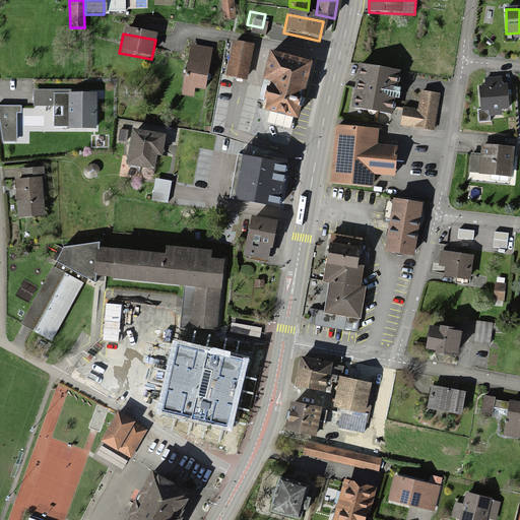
[(233,46),(226,79),(244,82),(250,49),(233,46)]
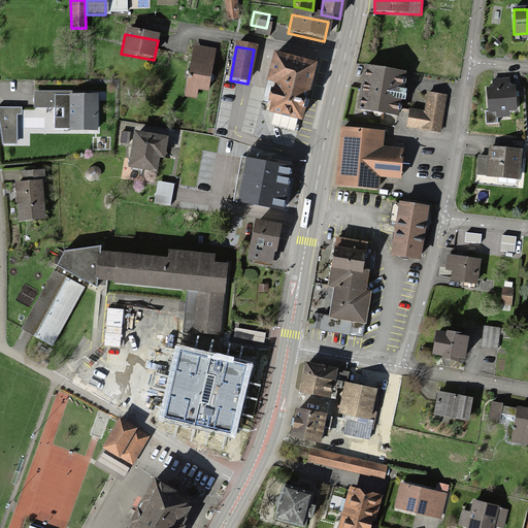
[(191,48),(183,97),(192,98),(193,92),(206,95),(213,53),(191,48)]
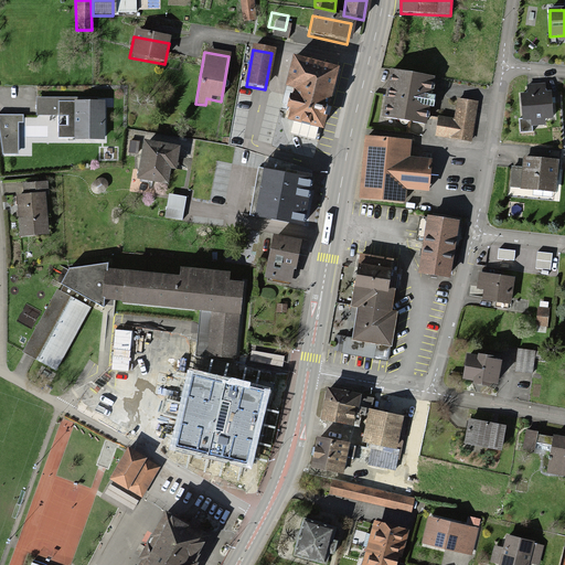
[(383,59),(376,102),(418,108),(425,64),(383,59)]
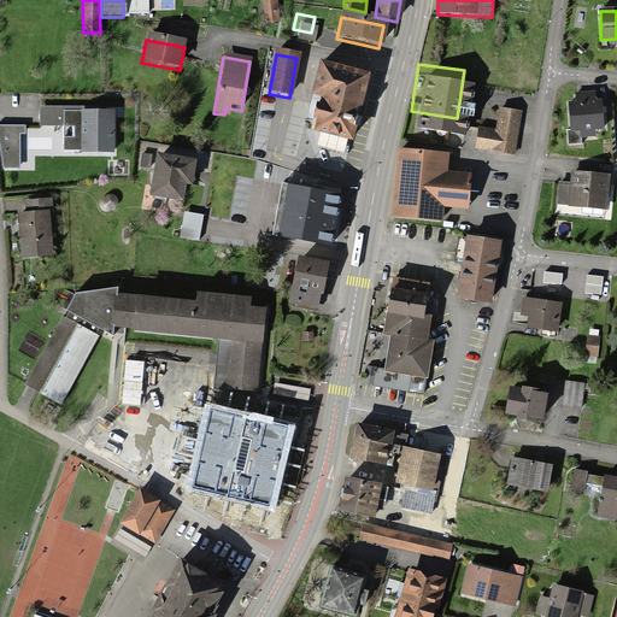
[(319,105),(312,136),(348,146),(365,81),(322,70),(313,104),(319,105)]
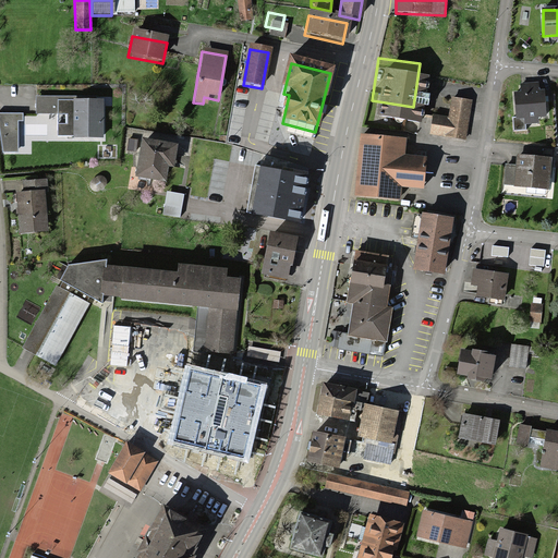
[(542,77),(508,80),(509,108),(520,108),(520,117),(533,117),(533,106),(543,105),(542,77)]
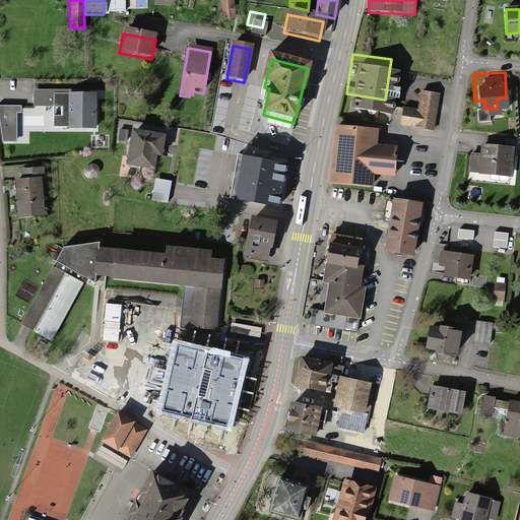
[(400,100),(397,116),(430,121),(436,82),(416,79),(413,102),(400,100)]
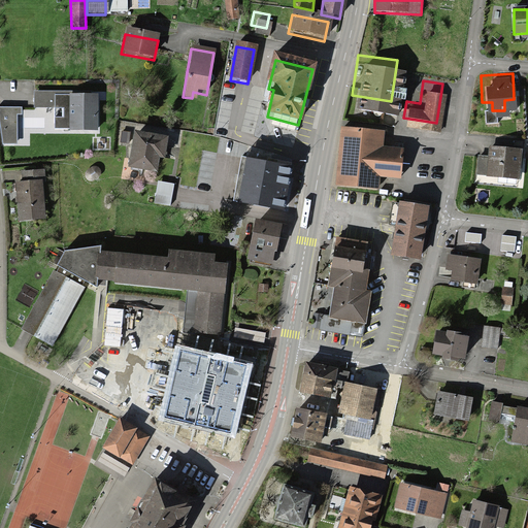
[(102,129),(103,91),(36,89),(36,104),(69,106),(69,117),(59,116),(58,127),(102,129)]
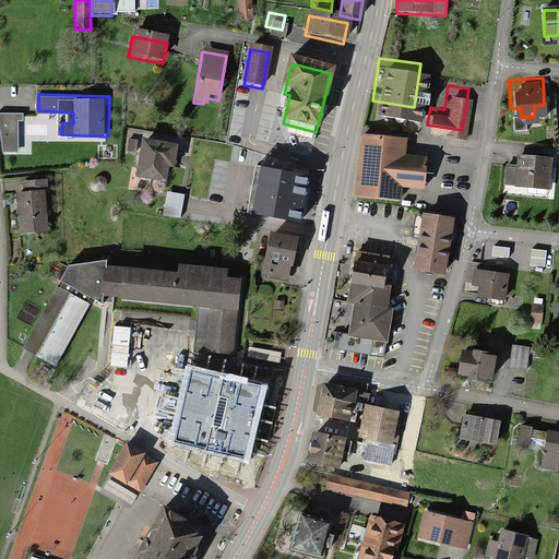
[(22,111),(2,113),(3,152),(23,152),(22,111)]
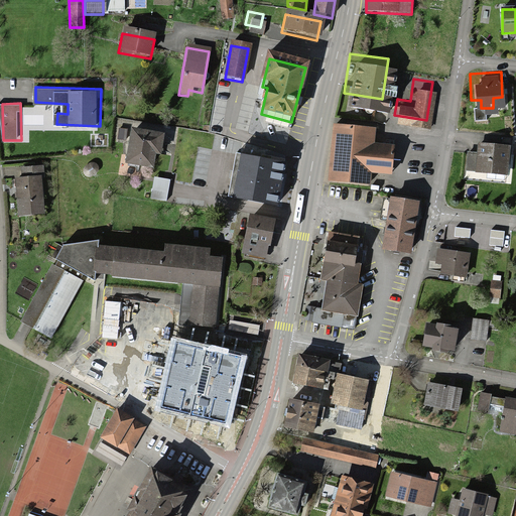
[(372,115),(327,110),(319,176),(369,181),(370,167),(385,169),(387,145),(369,143),(372,115)]
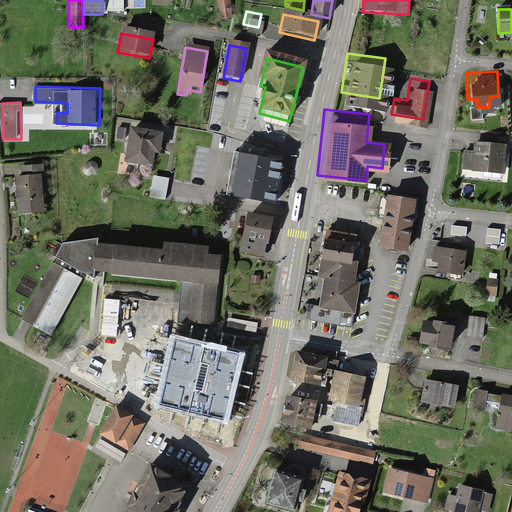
[(130,138),(127,155),(158,159),(160,143),(168,144),(171,126),(131,120),(130,128),(120,126),(118,137),(130,138)]
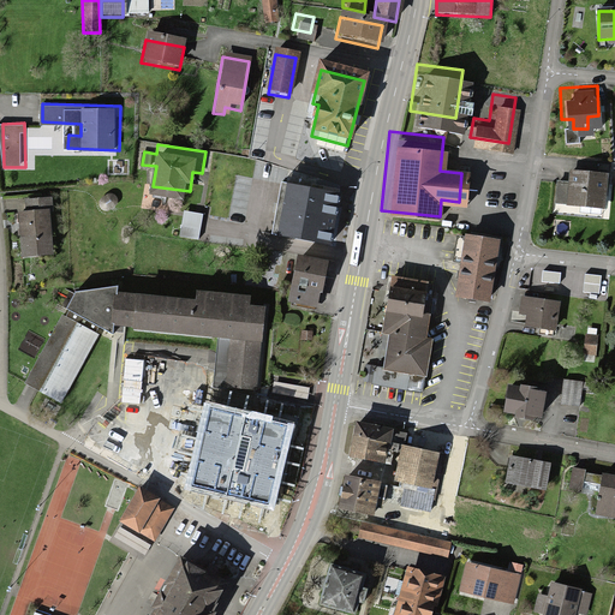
[(559,183),(557,202),(604,207),(608,173),(572,169),(571,184),(559,183)]
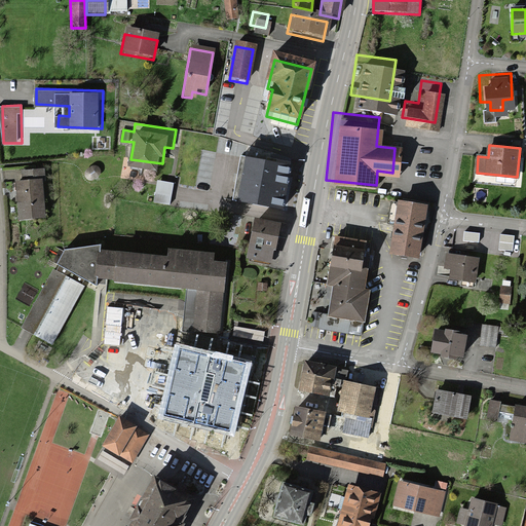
[(264,146),(248,197),(283,209),(299,155),(264,146)]
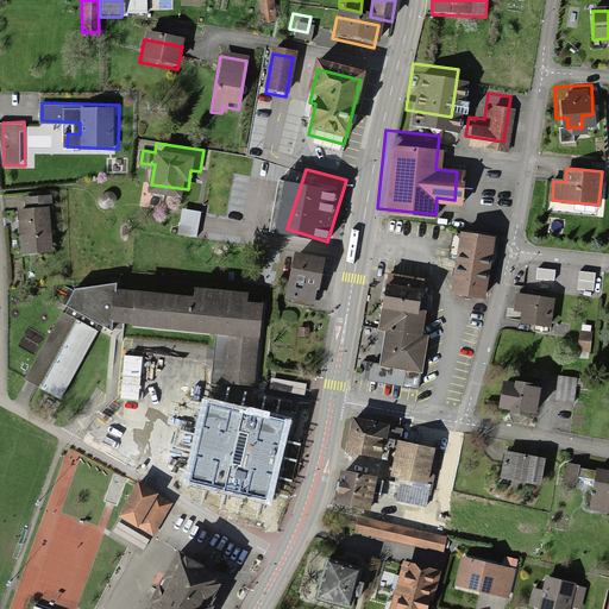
[(117,207),(118,203),(119,200),(118,196),(117,194),(114,192),(112,190),(108,190),(106,190),(104,192),(101,194),(99,196),(99,200),(99,203),(101,207),(104,208),(107,209),(111,209),(113,208),(117,207)]
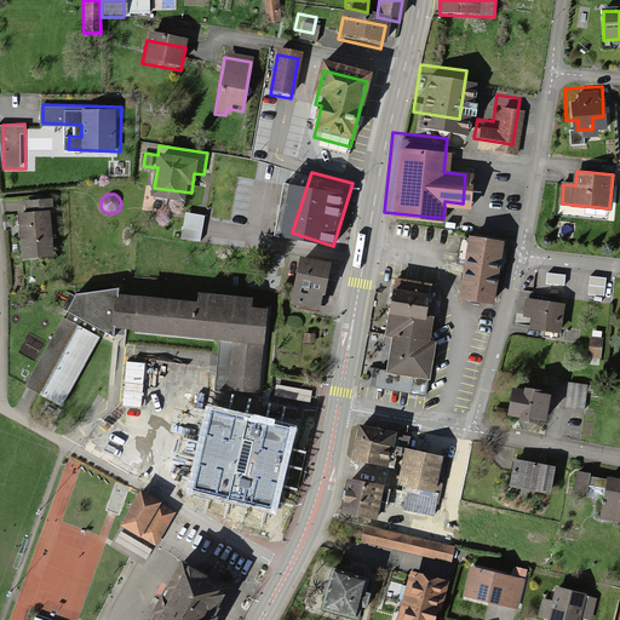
[(47,206),(17,208),(21,258),(51,256),(47,206)]
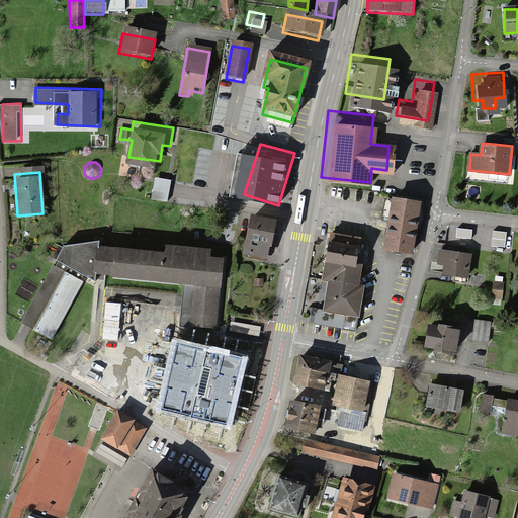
[(175,178),(157,175),(153,198),(171,201),(175,178)]
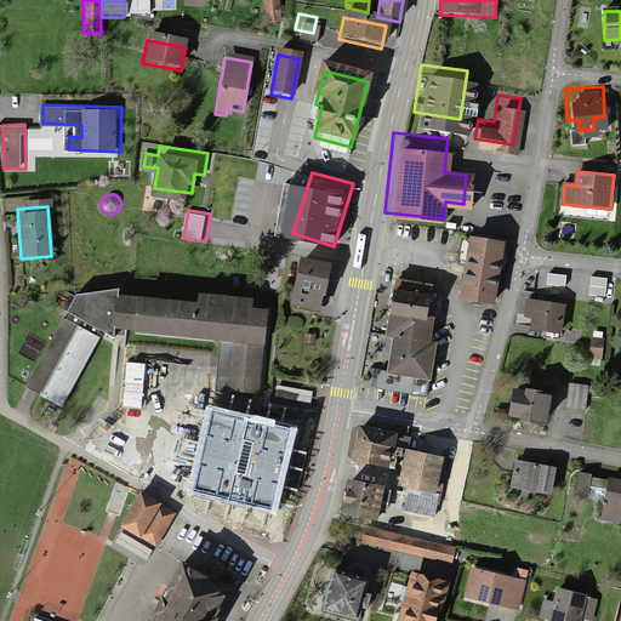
[(471,237),(460,300),(495,305),(506,243),(471,237)]
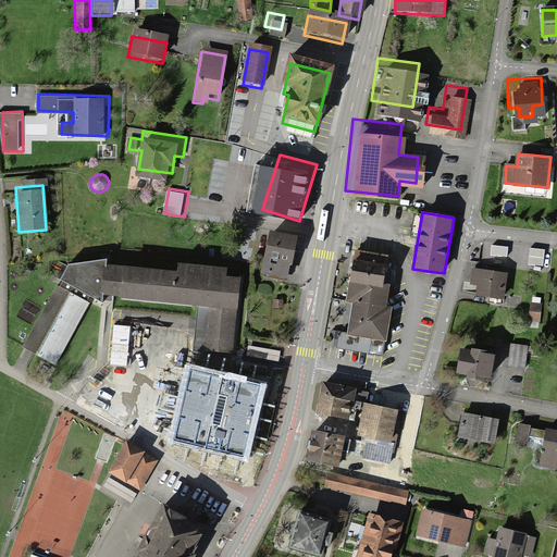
[(269,231),(260,269),(284,274),(293,236),(269,231)]
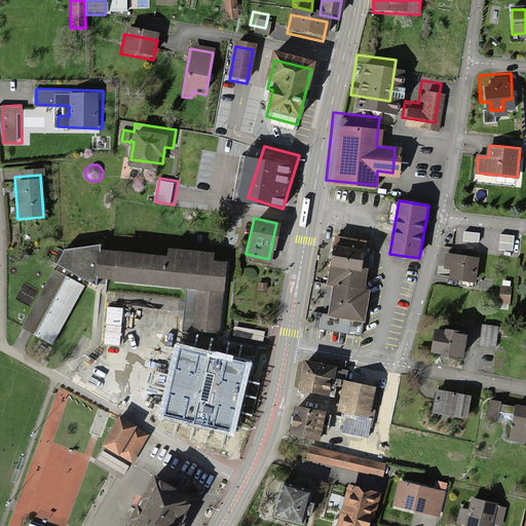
[(464,231),(463,240),(479,242),(480,233),(464,231)]
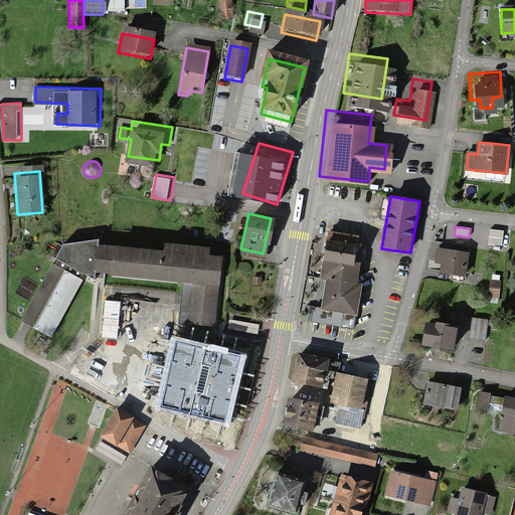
[(490,229),(488,243),(501,245),(503,230),(490,229)]
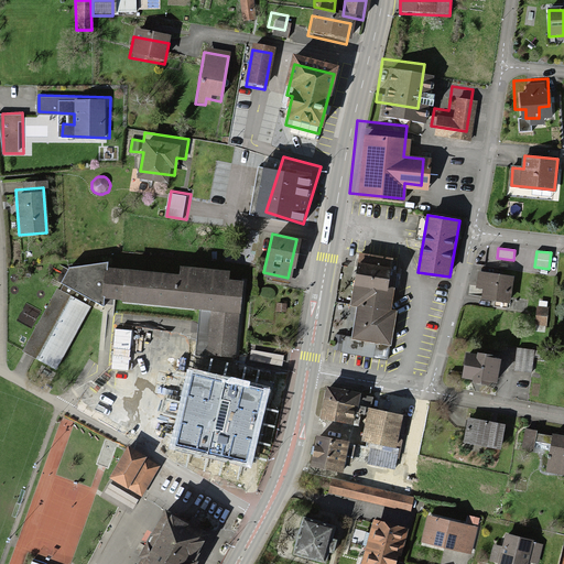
[(357,304),(350,338),(389,345),(396,311),(390,310),(398,267),(399,260),(360,253),(351,303),(357,304)]
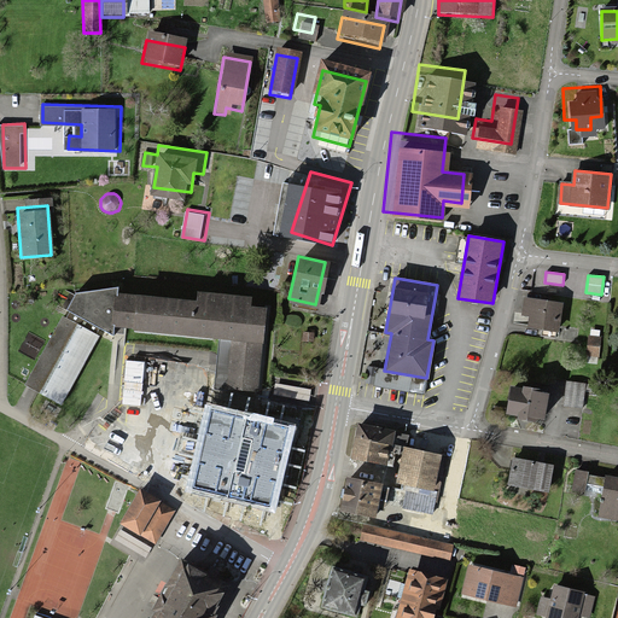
[(114,291),(74,290),(60,315),(97,334),(111,324),(114,291)]
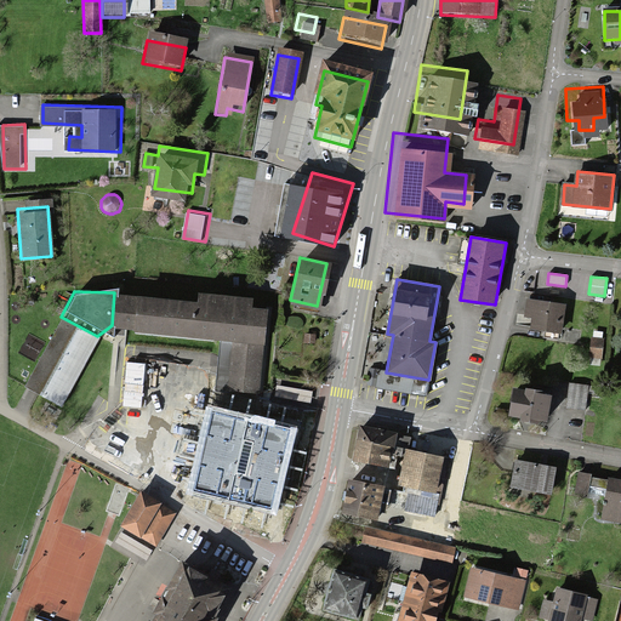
[(195,300),(114,292),(112,325),(228,336),(223,386),(231,387),(243,388),(258,389),(266,307),(248,305),(249,298),(197,294),(195,300)]
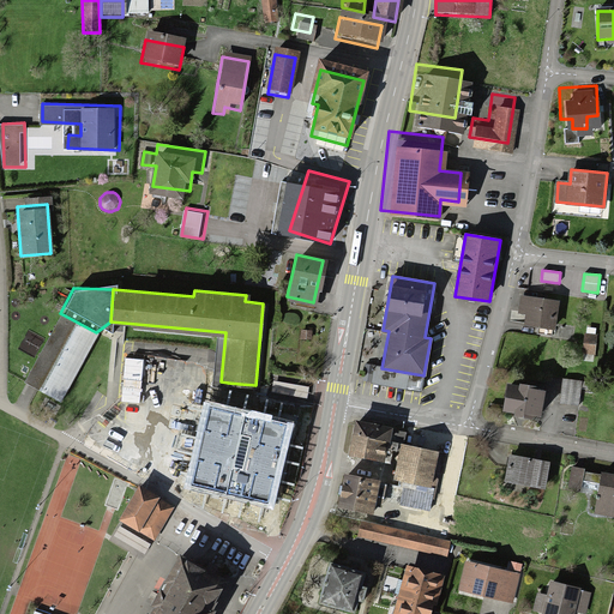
[(557,298),(527,295),(524,323),(554,325),(557,298)]
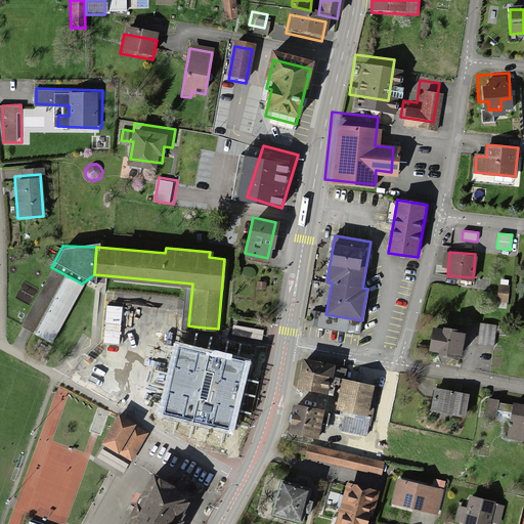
[(51,267),(20,324),(52,341),(82,284),(51,267)]
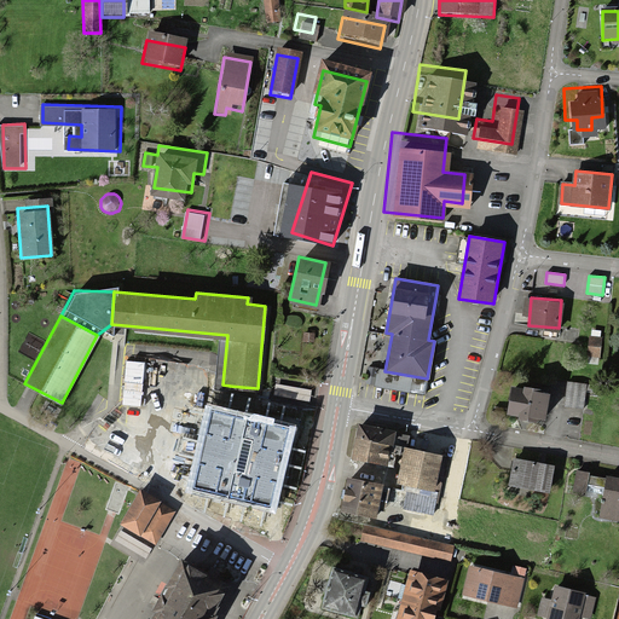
[(605,340),(591,337),(586,365),(600,368),(605,340)]
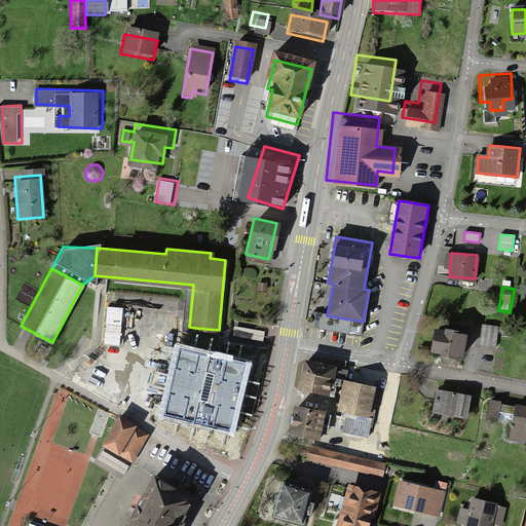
[(320,314),(317,329),(362,336),(363,322),(327,315),(320,314)]
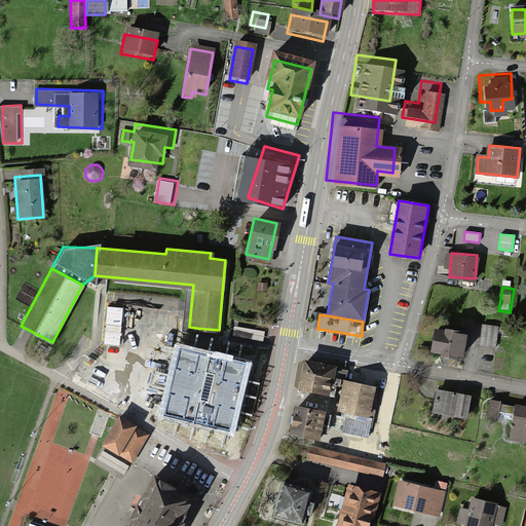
[(508,326),(482,323),(480,346),(496,347),(497,335),(506,336),(508,326)]
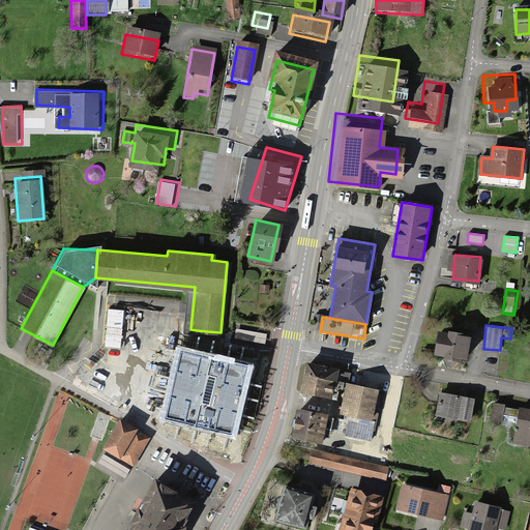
[(448,333),(438,331),(435,354),(445,356),(444,360),(461,362),(461,359),(467,360),(470,337),(465,336),(465,334),(448,331),(448,333)]
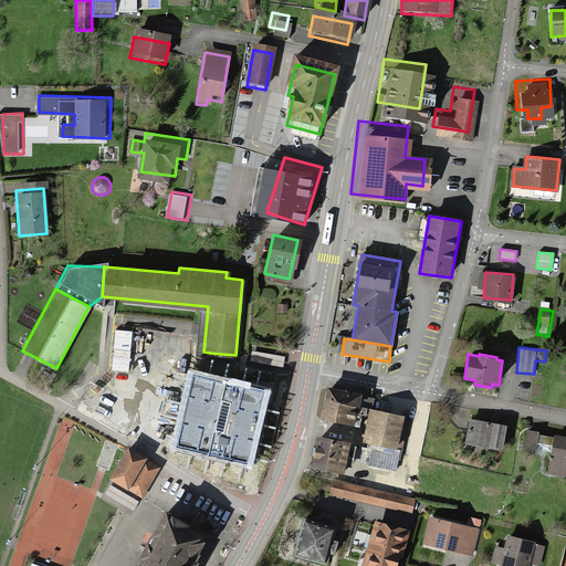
[(192,370),(175,448),(252,463),(271,388),(192,370)]
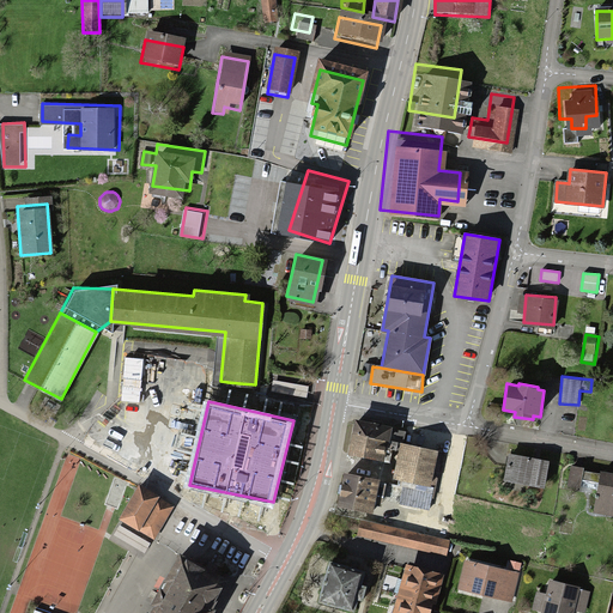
[(353,417),(347,450),(383,456),(389,424),(353,417)]
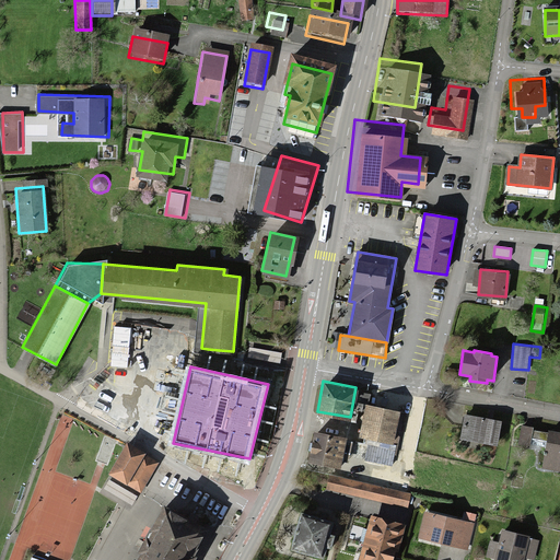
[(364,404),(358,432),(393,440),(399,411),(364,404)]
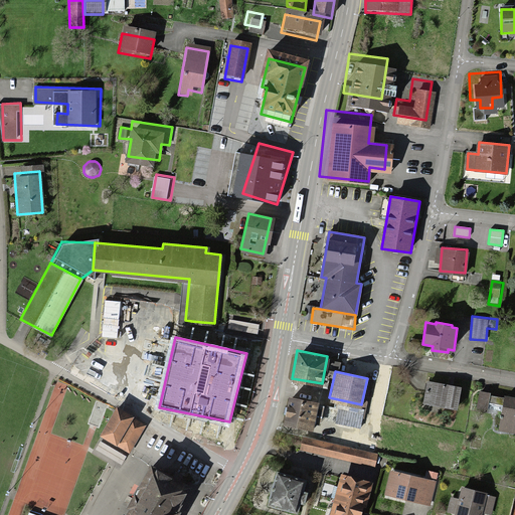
[(426,380),(423,400),(456,406),(460,386),(426,380)]
